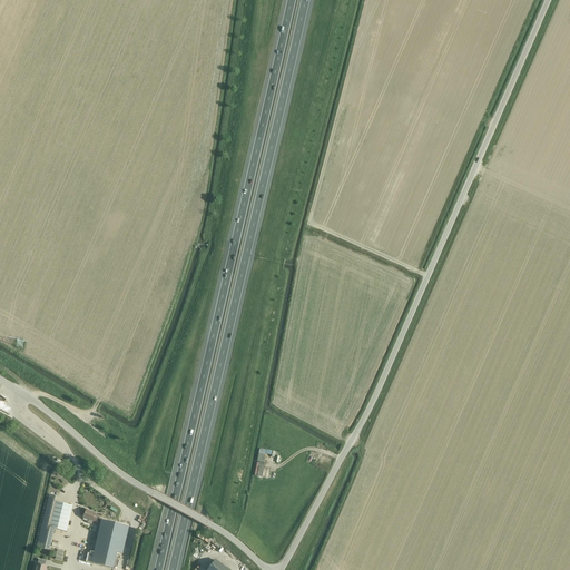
[(264,470),(265,465),(259,464),(259,463),(257,463),(255,475),(257,475),(257,477),(263,478),(264,470)]
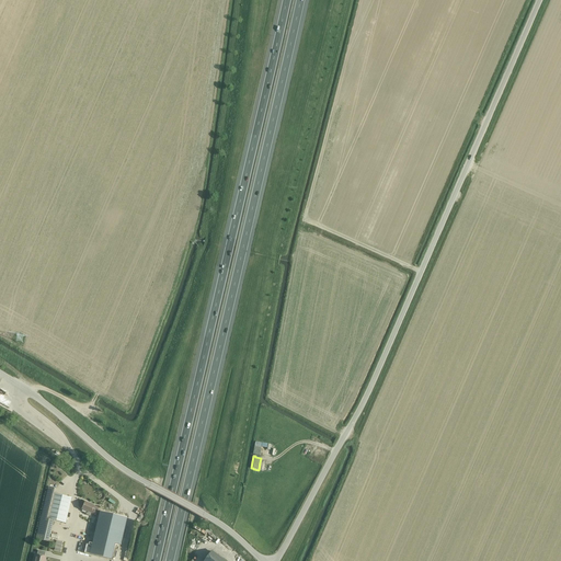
[(48,487),(36,539),(49,541),(50,538),(55,521),(66,523),(72,497),(54,493),(55,488),(48,487)]
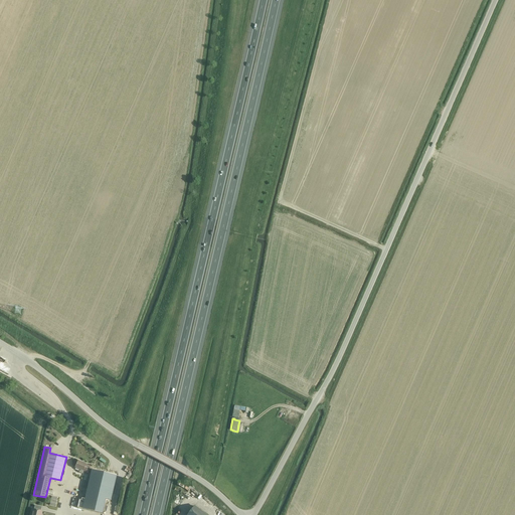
[(78,461),(75,468),(80,470),(79,473),(82,474),(83,472),(84,472),(84,471),(89,473),(92,466),(78,461)]
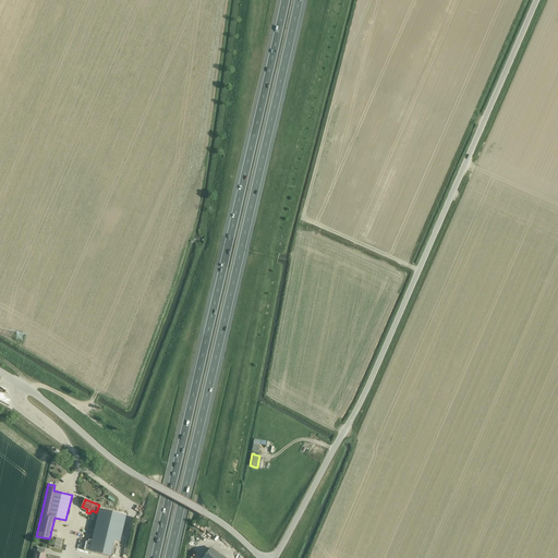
[(99,510),(88,549),(109,555),(112,541),(119,542),(125,517),(99,510)]
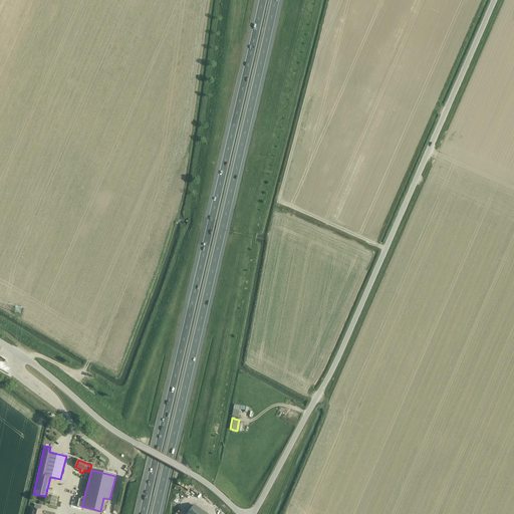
[(35,504),(32,513),(40,513),(42,510),(40,510),(41,506),(35,504)]
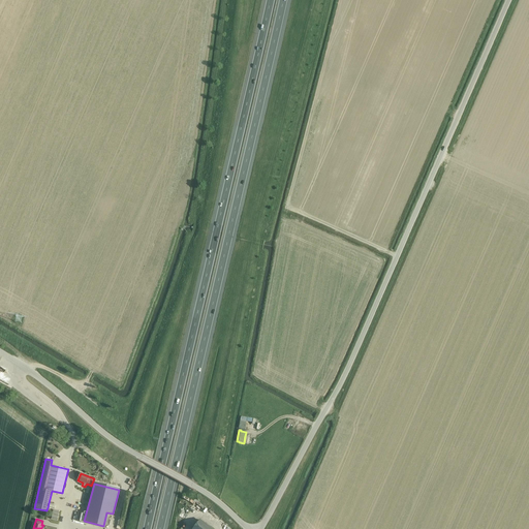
[(212,528),(200,520),(193,528),(212,528)]
